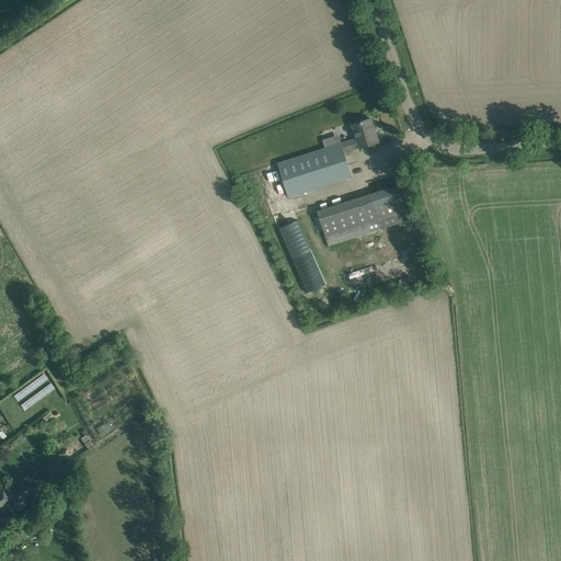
[(352,125),(356,138),(358,148),(361,148),(378,142),(370,118),(352,125)]
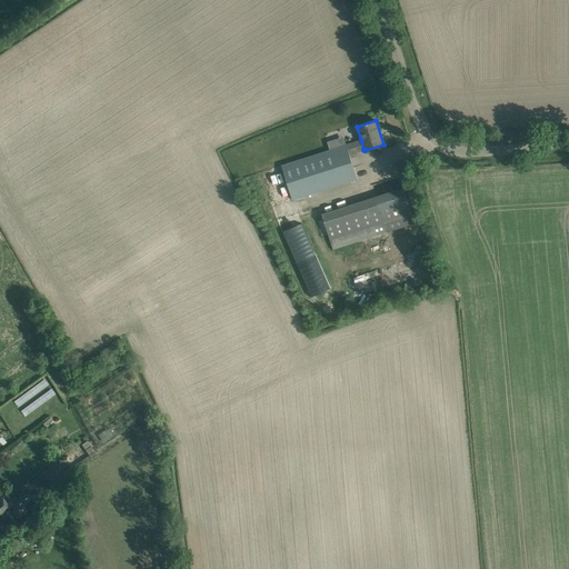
[(361,140),(283,166),(295,199),(357,180),(349,155),(363,150),(361,140)]
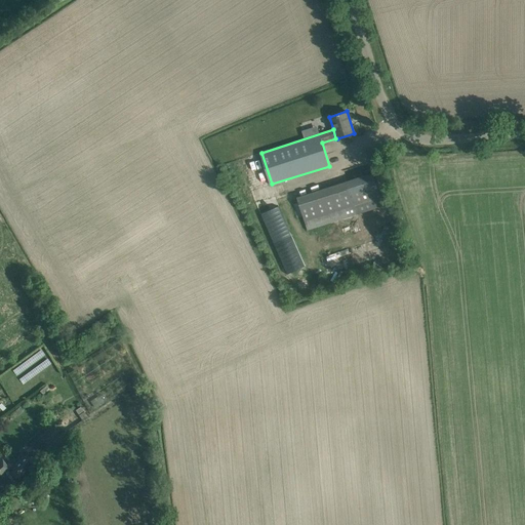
[(363,176),(297,198),(305,221),(353,205),(356,214),(384,206),(373,173),(363,176)]
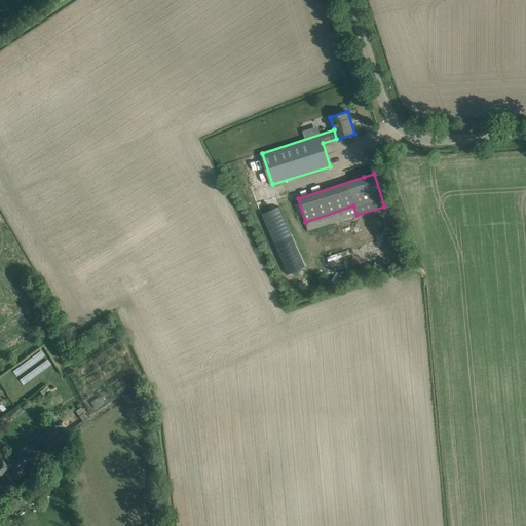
[(289,275),(306,268),(282,205),(264,213),(289,275)]
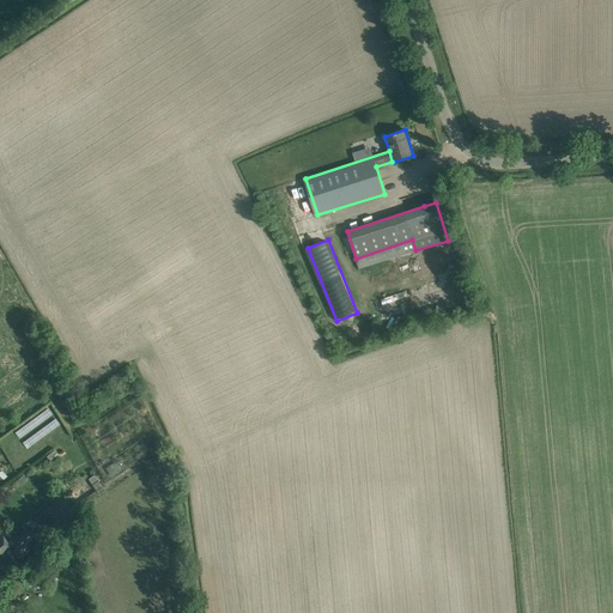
[(52,462),(59,456),(53,450),(46,456),(52,462)]
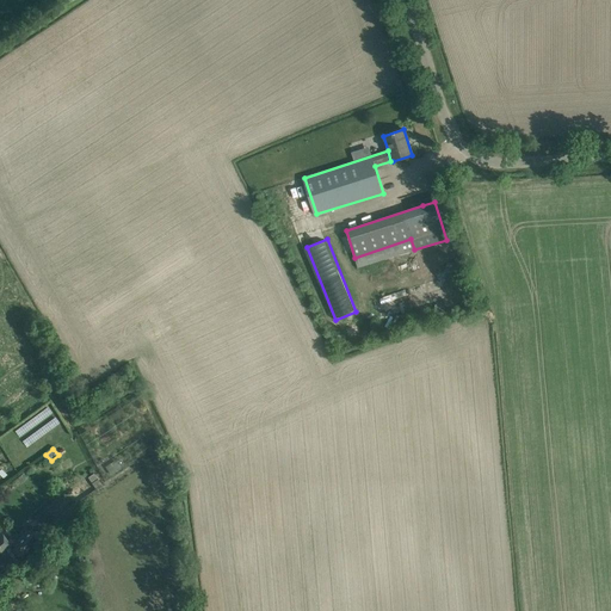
[(105,467),(110,475),(121,468),(115,460),(105,467)]
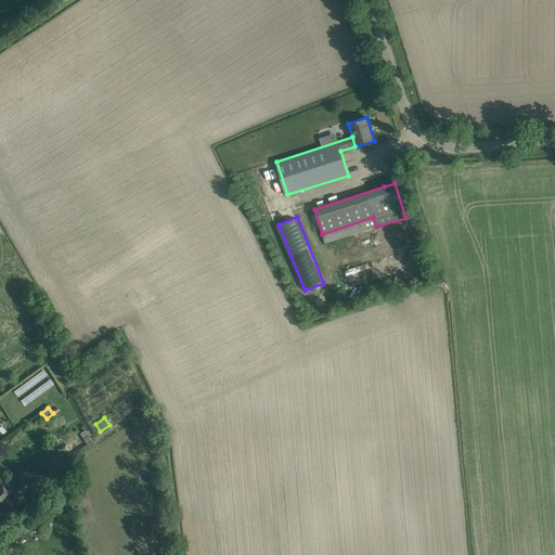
[(12,500),(17,506),(37,489),(35,487),(66,457),(92,441),(85,429),(57,449),(25,478),(28,480),(13,494),(15,497),(12,500)]
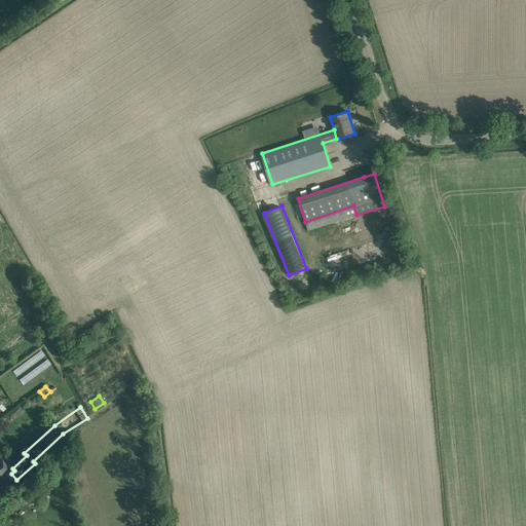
[(52,454),(57,461),(68,454),(64,448),(52,454)]
